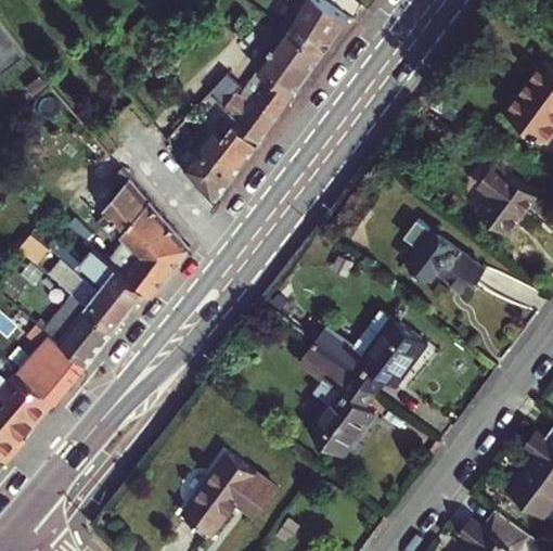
[(298,12),(287,33),(321,58),(349,21),(318,0),(295,0),(303,4),(298,12)]
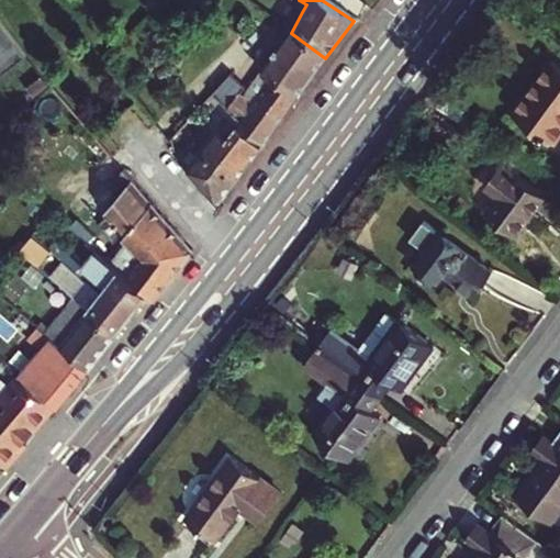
[(306,4),(299,0),(298,0),(293,7),(302,12),(306,4)]
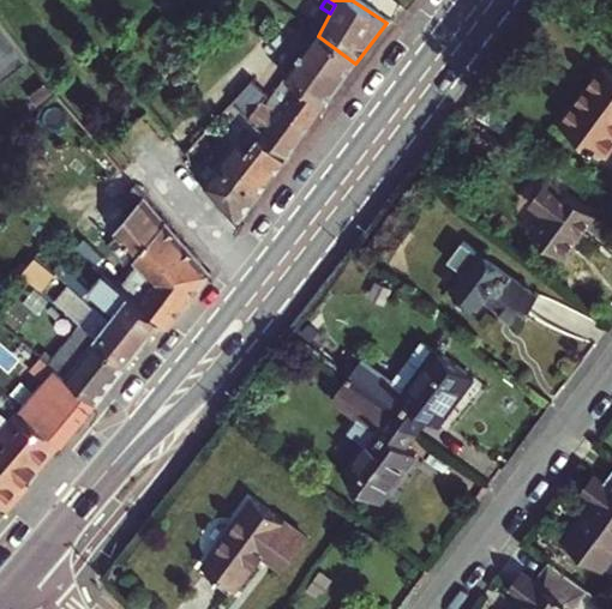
[(0,89),(29,67),(0,30),(0,89)]
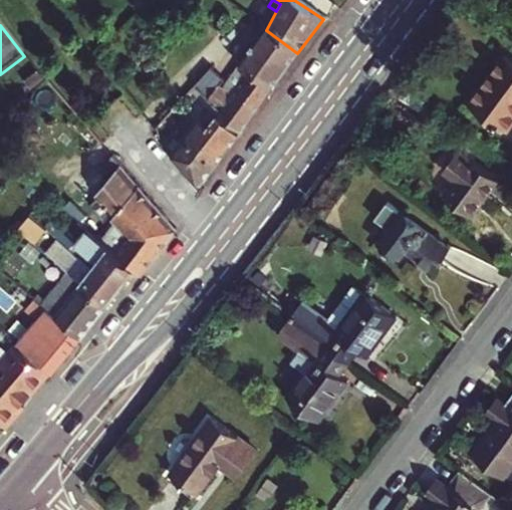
[(239,67),(246,71),(271,88),(297,53),(266,30),(239,67)]
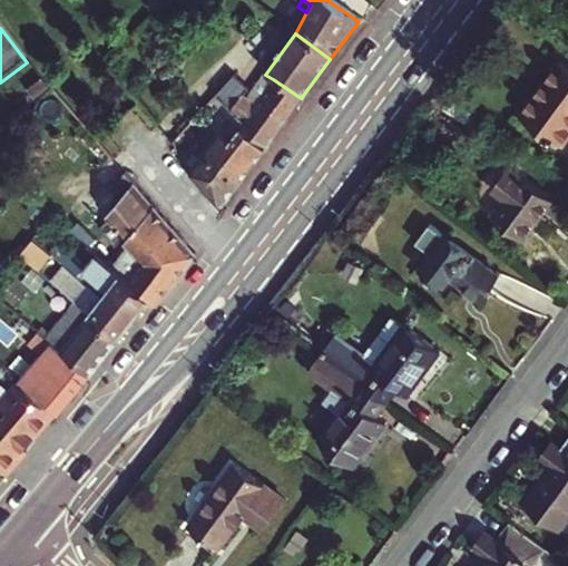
[(567,70),(559,64),(519,117),(559,147),(567,135),(567,70)]
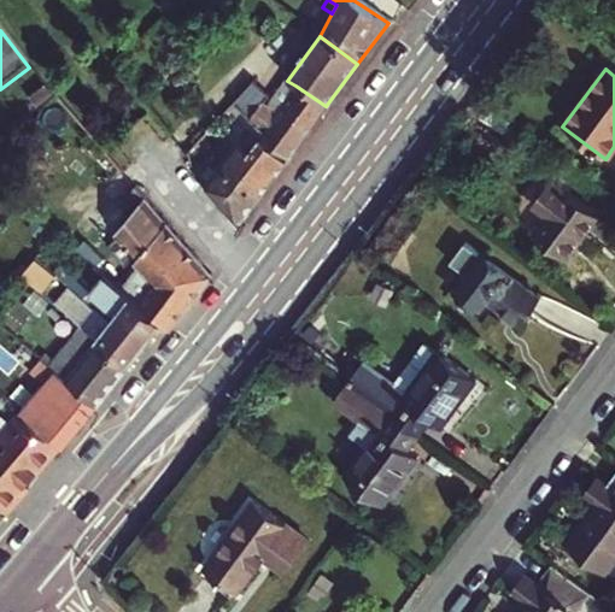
[(276,112),(268,106),(265,109),(262,106),(249,123),(286,162),(326,106),(296,86),(276,112)]
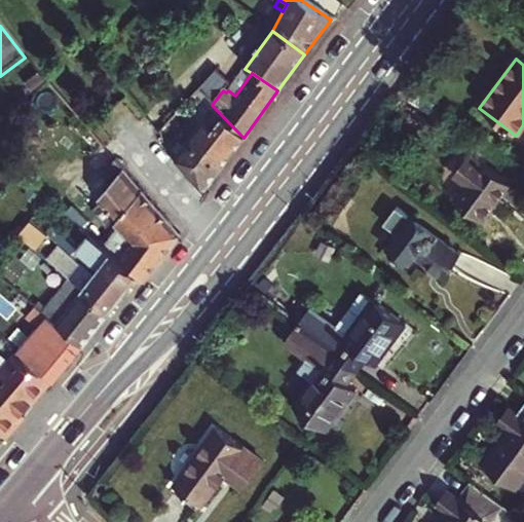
[(216,75),(201,95),(210,103),(212,105),(223,90),(228,83),(216,75)]
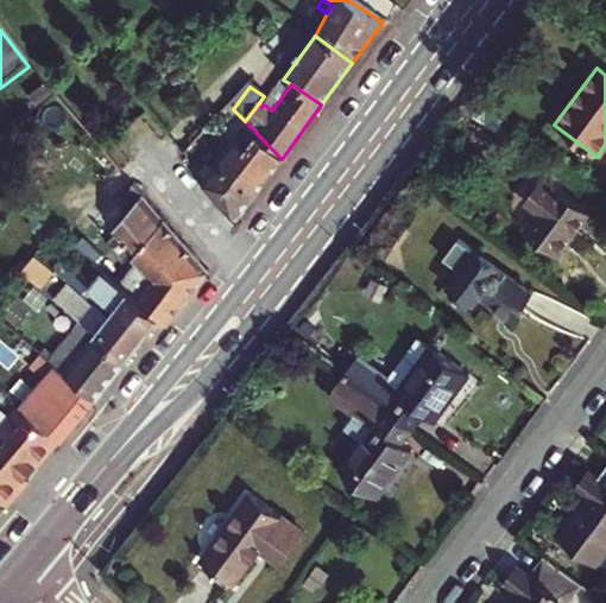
[(233,109),(228,105),(220,115),(233,129),(242,119),(233,109)]
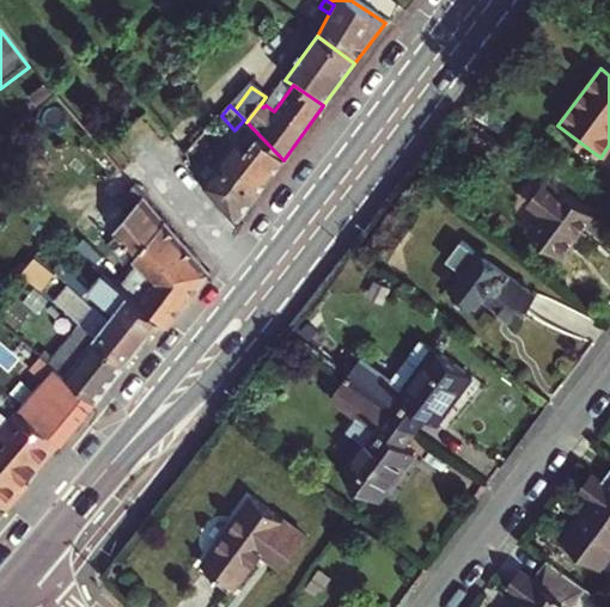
[(235,130),(215,149),(256,197),(284,160),(246,122),(244,120),(235,130)]
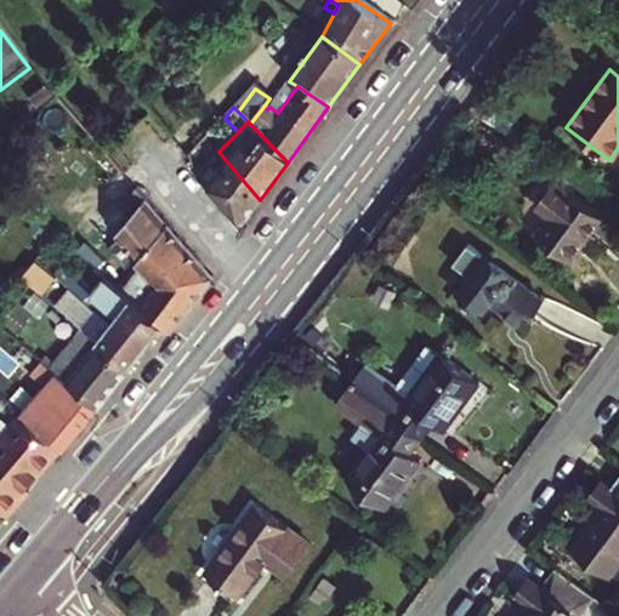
[(260,200),(219,152),(193,180),(233,223),(240,212),(246,218),(260,200)]
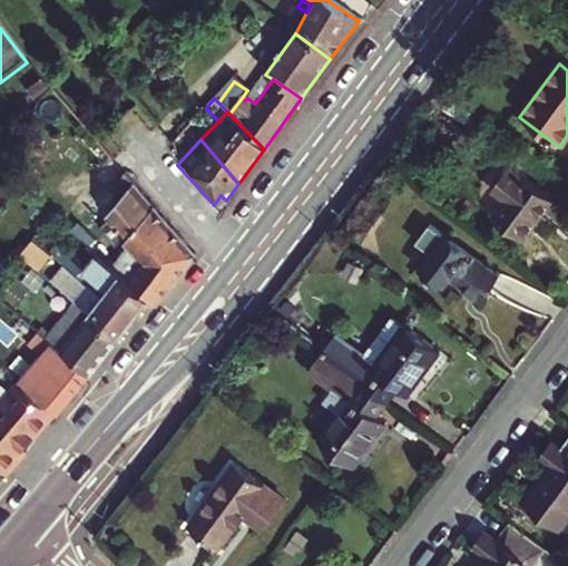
[(550,201),(508,169),(491,192),(503,202),(492,218),(521,240),(550,201)]
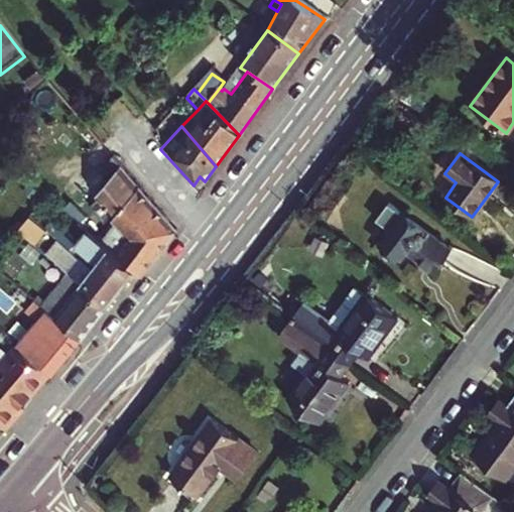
[(116,222),(100,243),(135,273),(141,278),(176,233),(171,226),(124,171),(96,199),(116,222)]
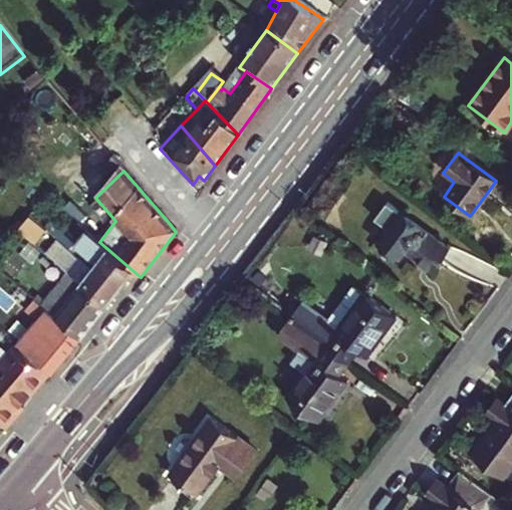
[(46,197),(30,216),(91,272),(97,265),(123,285),(135,272),(99,242),(46,197)]
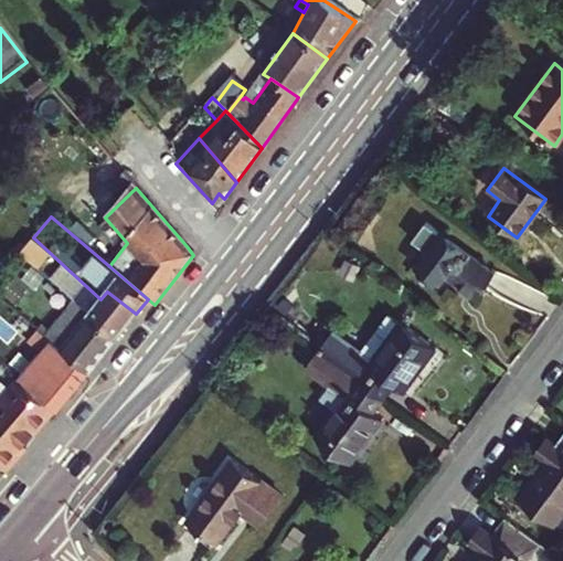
[(473,296),(489,274),(422,225),(409,243),(425,255),(416,266),(441,285),(446,276),(473,296)]
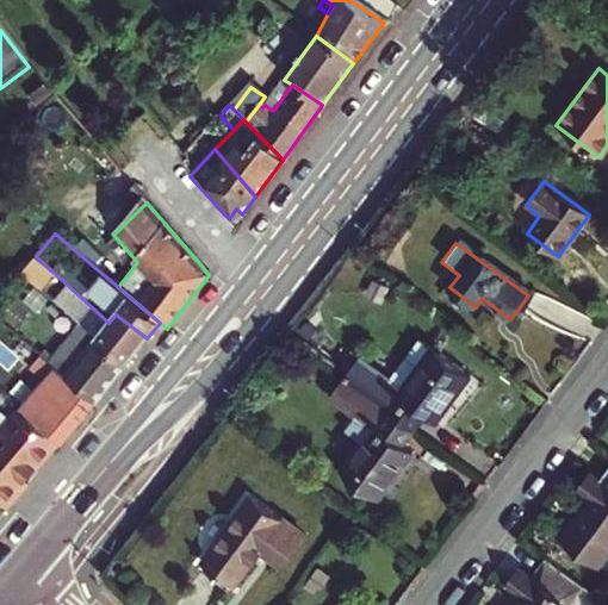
[(39,292),(49,300),(126,365),(147,338),(116,315),(109,323),(36,256),(19,275),(39,292)]
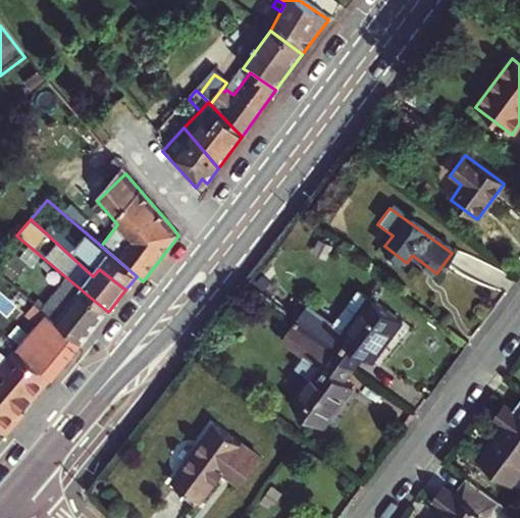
[(34,250),(28,256),(37,263),(42,257),(34,250)]
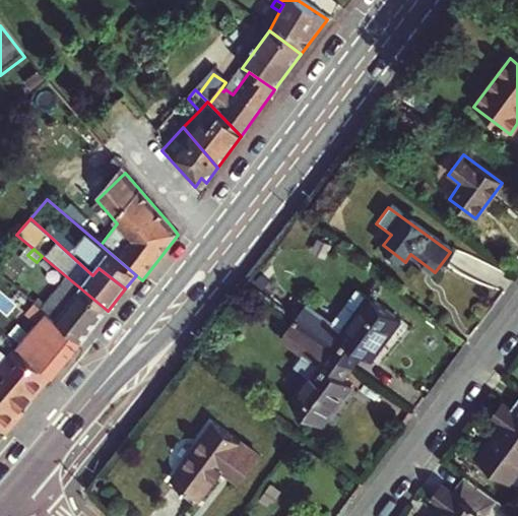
[(64,283),(43,312),(81,343),(108,311),(42,256),(37,262),(64,283)]
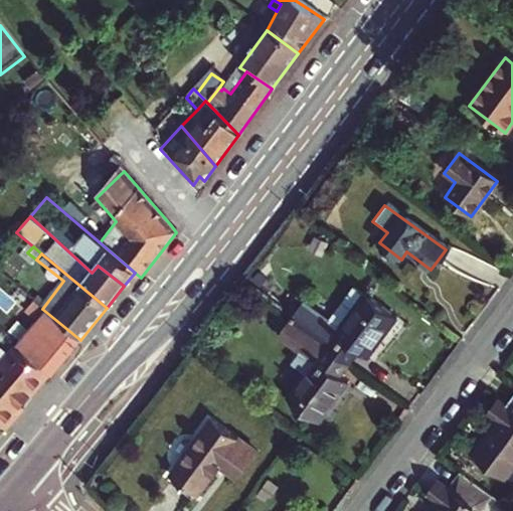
[(302,304),(288,323),(348,366),(357,354),(365,359),(394,319),(365,297),(349,319),(346,317),(343,314),(340,313),(336,313),(333,314),(330,316),(328,319),(326,322),(302,304)]
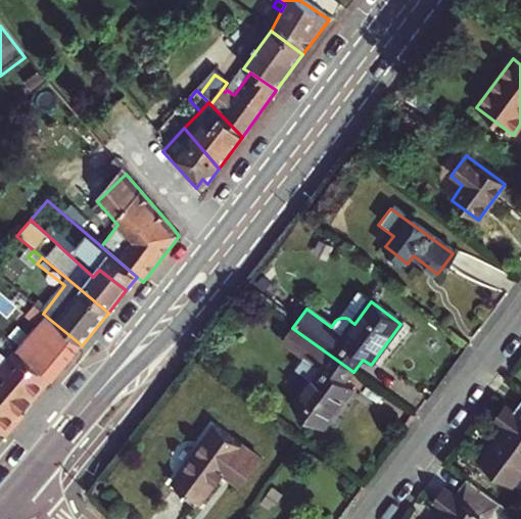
[(27,337),(16,349),(18,350),(50,380),(52,381),(56,377),(82,345),(43,314),(34,305),(25,318),(36,327),(27,337)]
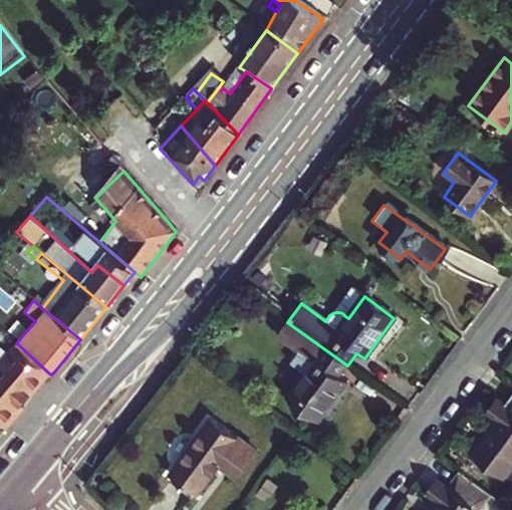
[(347,365),(287,322),(276,337),(298,353),(289,365),(304,376),(286,401),(317,423),(346,383),(339,376),(347,365)]
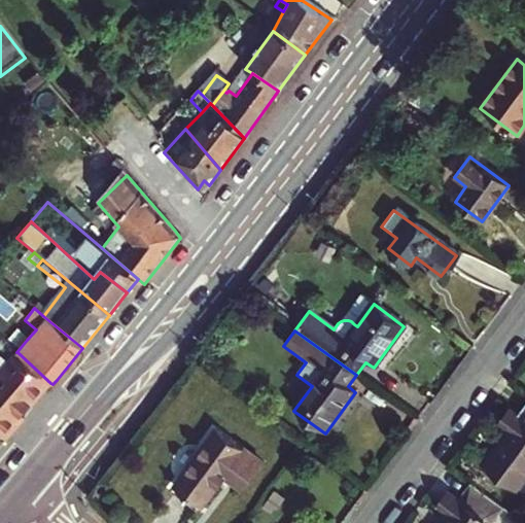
[(0,436),(5,440),(25,418),(19,412),(28,401),(32,404),(50,383),(19,353),(0,375),(0,436)]
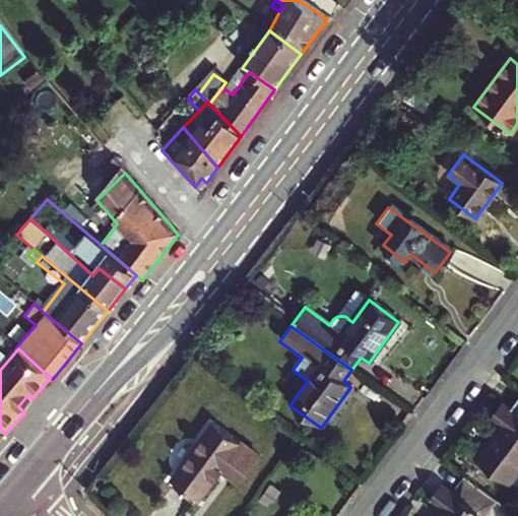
[(18,406),(24,412),(25,410),(34,401),(31,398),(27,395),(18,406)]
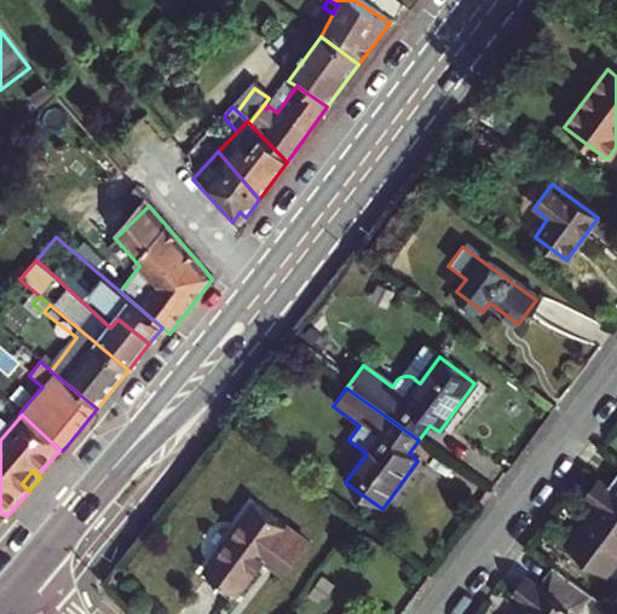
[(606,579),(616,562),(616,497),(597,481),(583,498),(597,508),(566,550),(606,579)]
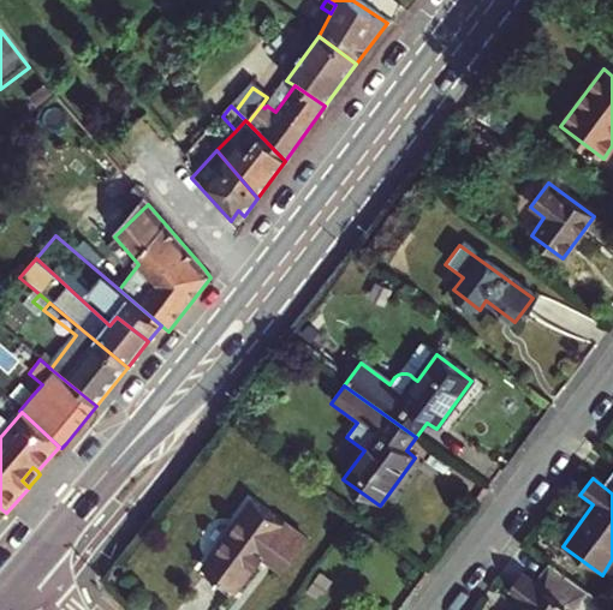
[(303,540),(254,504),(203,570),(234,593),(255,567),(257,569),(266,560),(281,572),(303,540)]
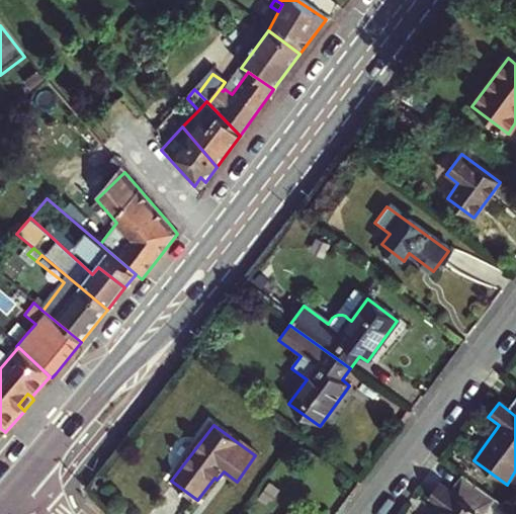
[(484,513),(494,500),(460,476),(448,491),(438,484),(427,498),(439,507),(434,513),(484,513)]
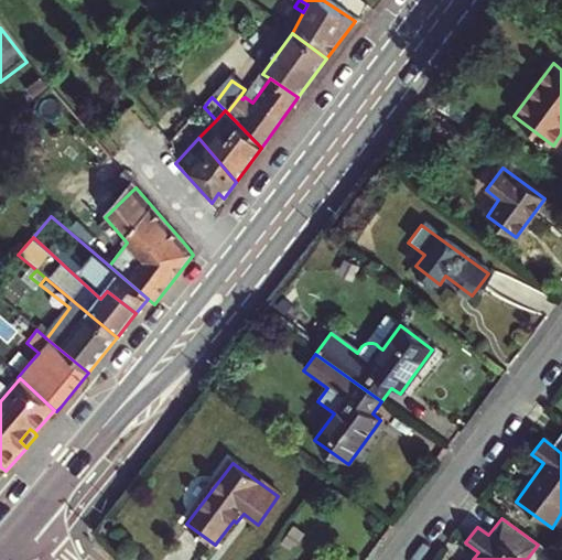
All buildings are outlined.
